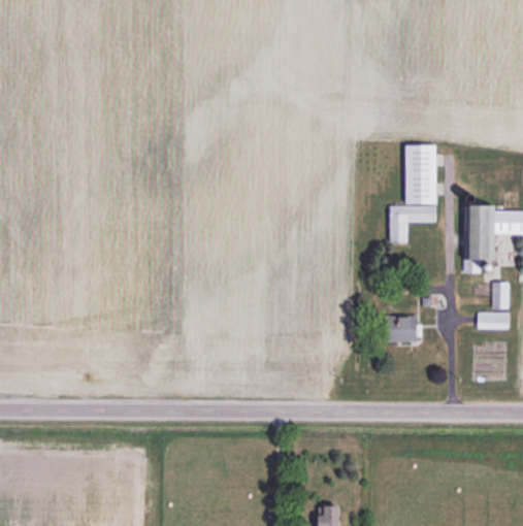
[(404,145),(404,206),(390,207),(390,243),(410,243),(409,224),(439,223),(438,144),(404,145)]
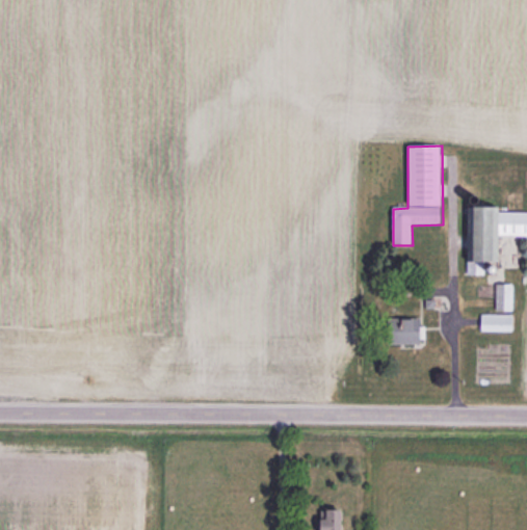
[(498,207),(466,206),(465,262),(497,262),(498,237),(526,237),(526,212),(498,213),(498,207)]
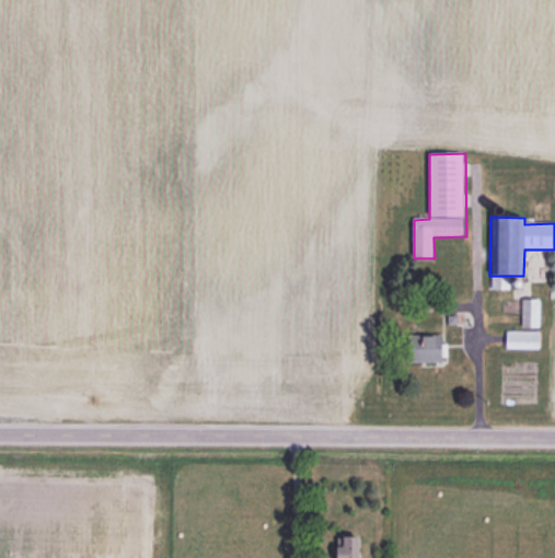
[(541,300),(527,300),(527,328),(541,328),(541,300)]
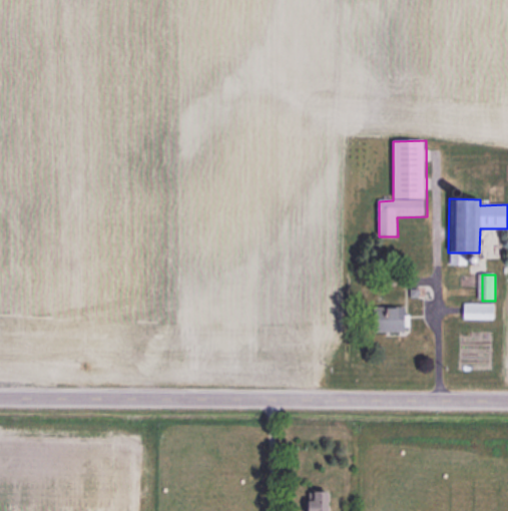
[(369,333),(407,333),(407,308),(369,308),(369,333)]
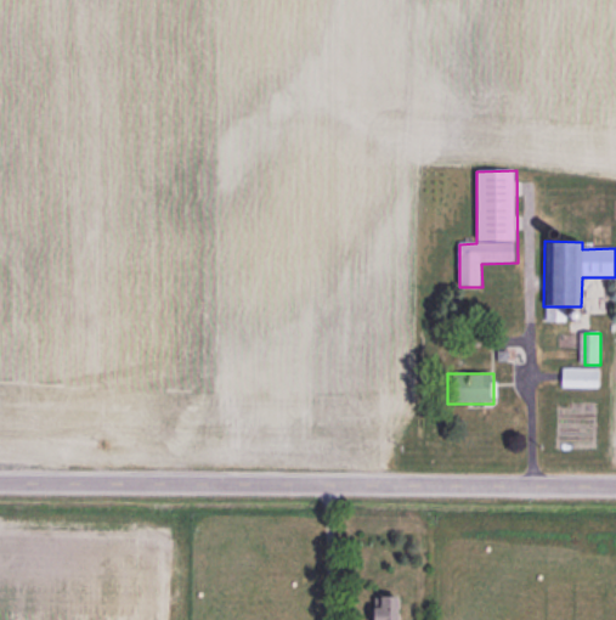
[(395,619),(396,597),(377,597),(377,608),(371,608),(371,619),(395,619)]
